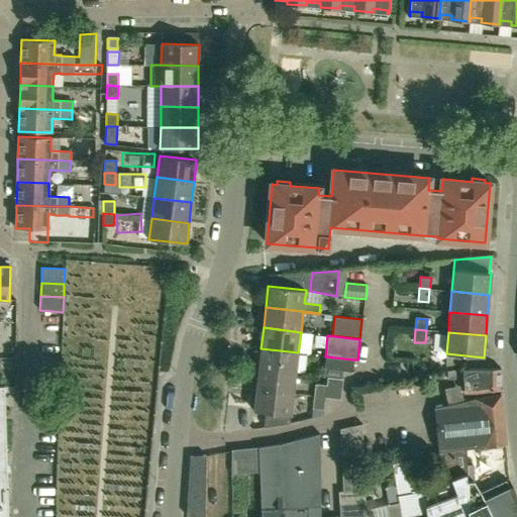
[(261,348),(259,369),(296,373),(298,352),(261,348)]
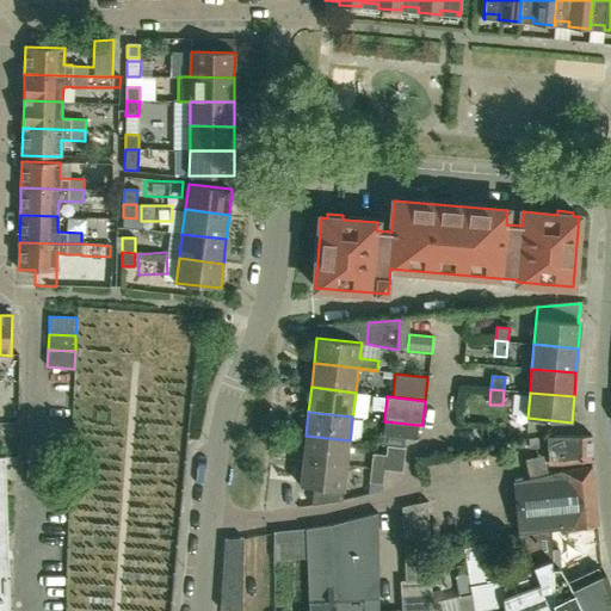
[(417,439),(418,425),(384,421),(383,436),(417,439)]
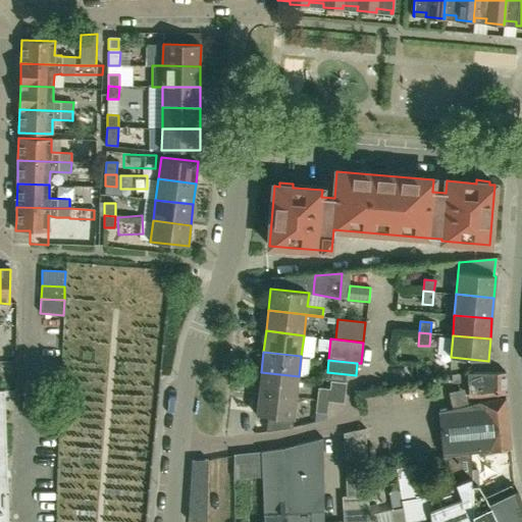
[(296,397),(299,376),(261,372),(259,393),(296,397)]
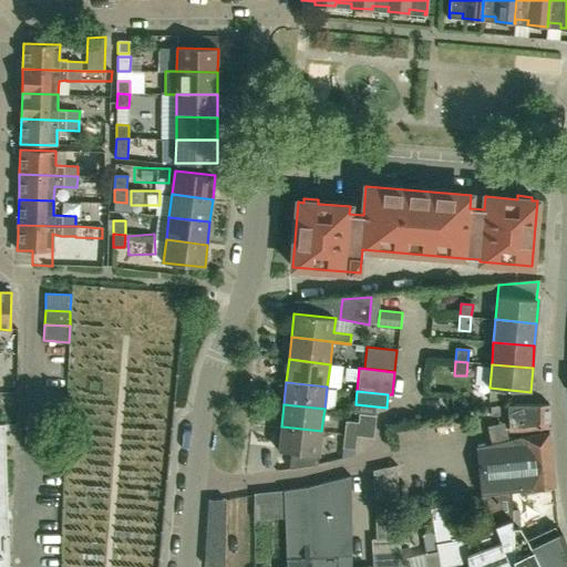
[(491,408),(491,416),(508,416),(508,420),(508,430),(516,430),(525,430),(549,428),(549,404),(548,404),(529,404),(508,404),(508,405),(508,406),(497,406),(491,408)]
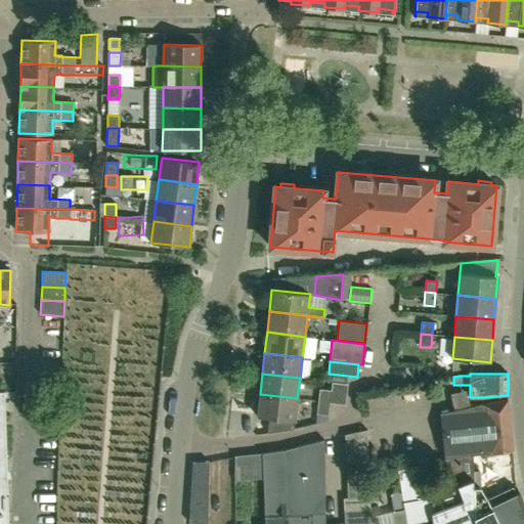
[(319,390),(318,400),(329,402),(331,391),(319,390)]
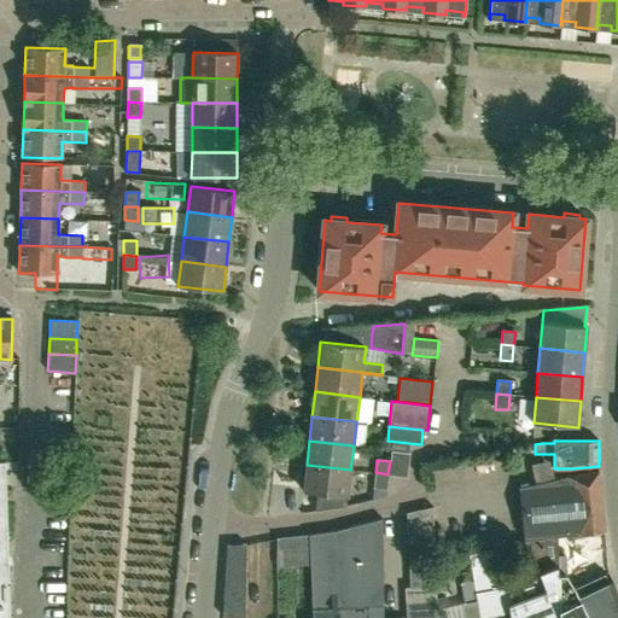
[(0,617),(10,617),(5,462),(0,461),(0,617)]
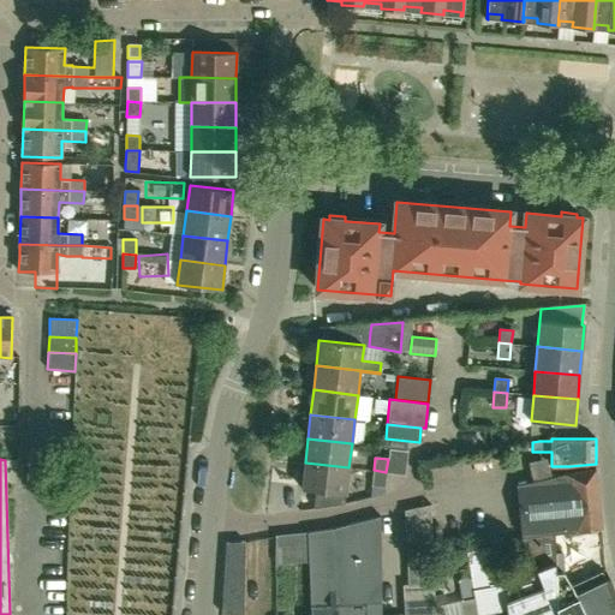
[(302,488),(316,490),(314,508),(345,503),(348,467),(305,463),(302,488)]
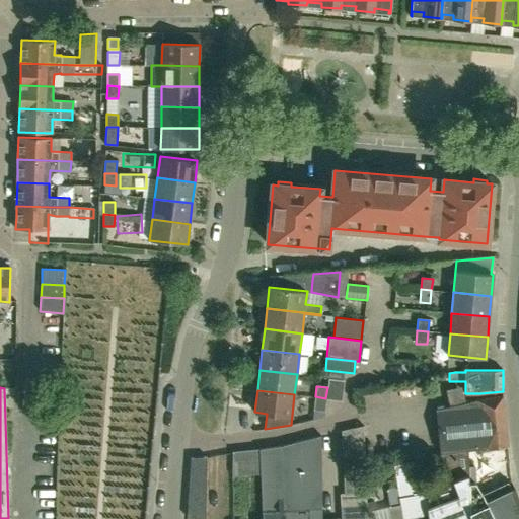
[(324,412),(325,398),(315,396),(314,410),(324,412)]
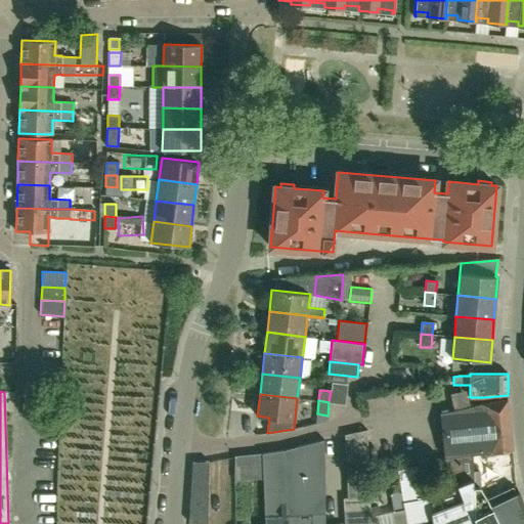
[(457,409),(440,413),(445,457),(446,476),(460,475),(461,484),(473,479),(472,454),(513,449),(508,400),(482,404),(475,405),(470,407),(457,409)]
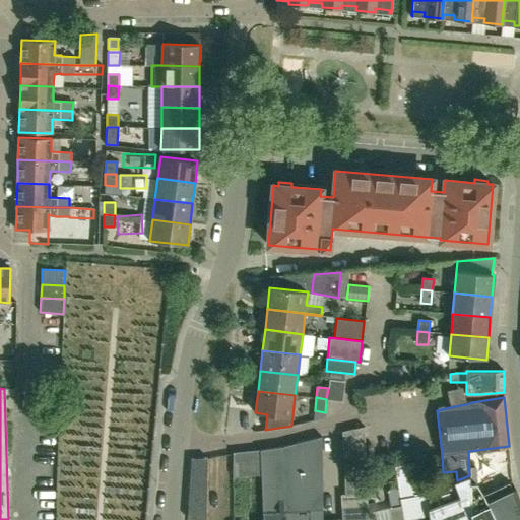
[(341,432),(342,445),(365,443),(364,427),(341,432)]
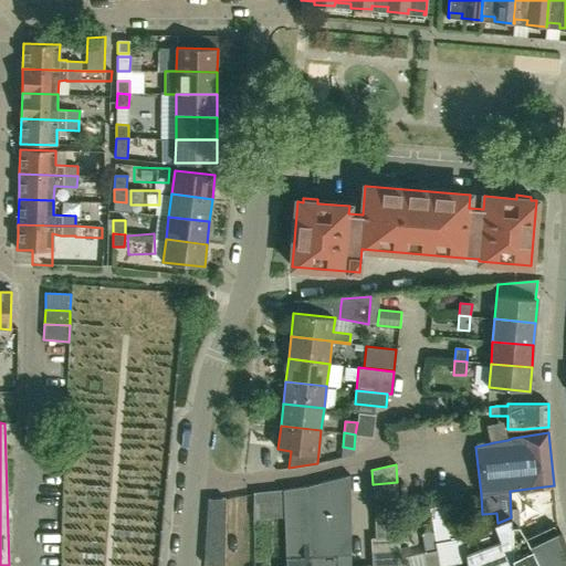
[(306,486),(283,490),(284,517),(285,565),(350,565),(350,474),(306,486)]
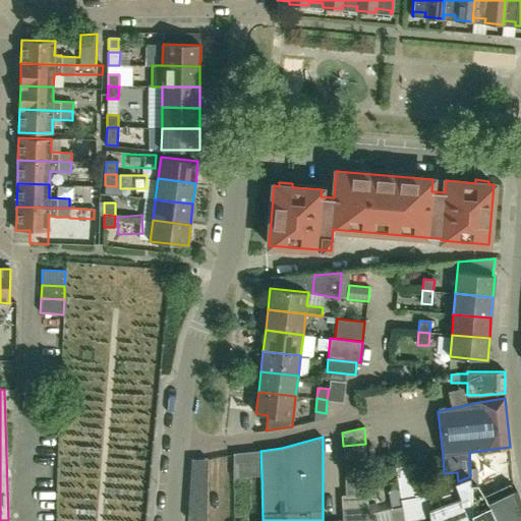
[(365,457),(365,444),(343,446),(344,458),(365,457)]
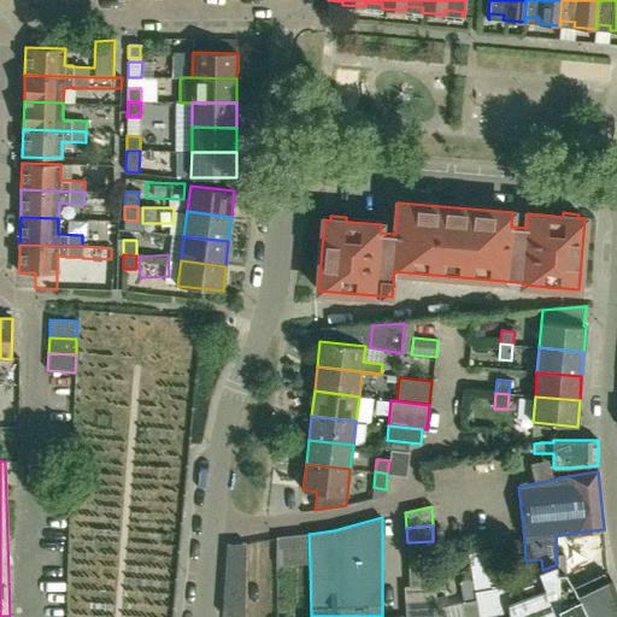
[(276,565),(276,566),(310,564),(309,534),(276,536),(276,565)]
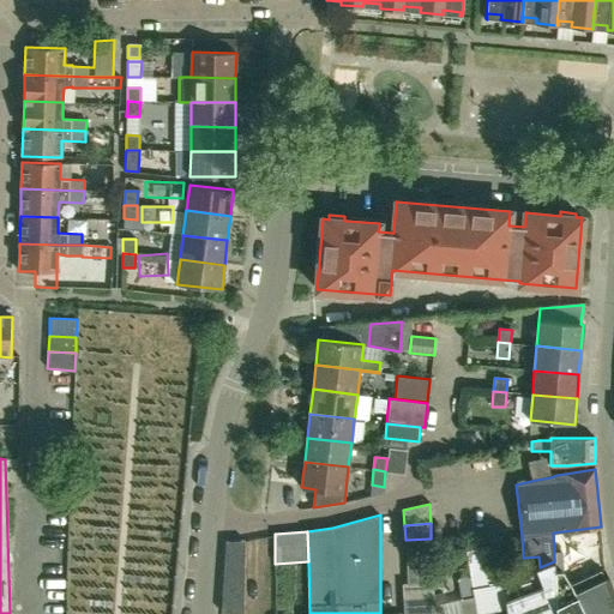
[(431,539),(405,540),(405,554),(432,553),(431,546),(431,539)]
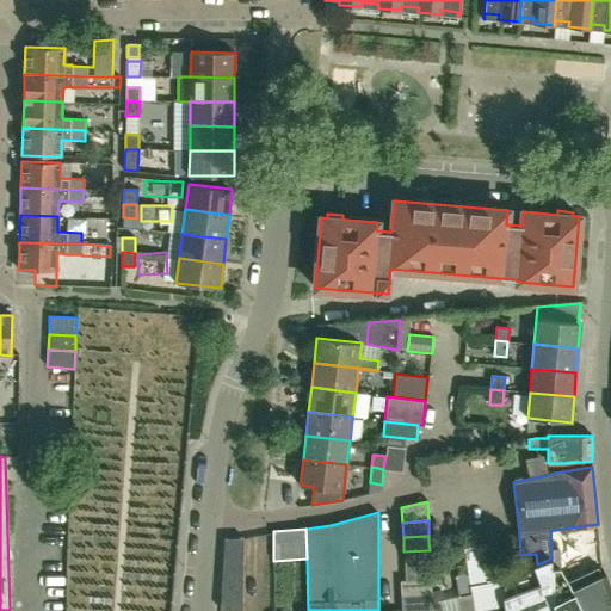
[(226,538),(220,610),(229,610),(241,610),(244,537),(226,538)]
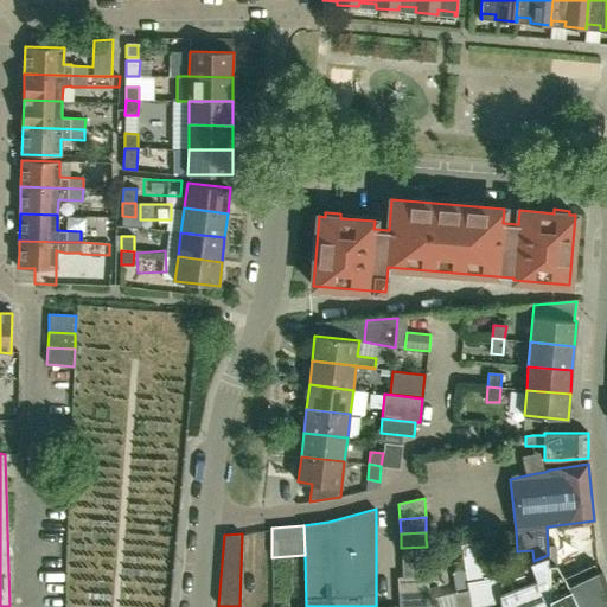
[(491,538),(460,544),(465,570),(467,588),(468,596),(470,606),(480,606),(502,604),(503,606),(553,606),(551,601),(551,592),(550,593),(548,562),(548,555),(534,561),(496,575),(491,538)]
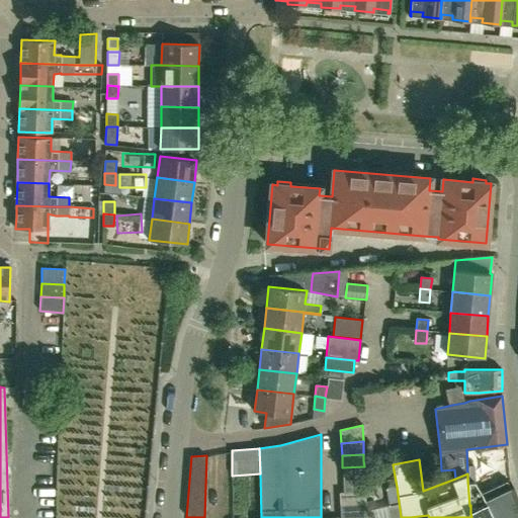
[(364,466),(342,467),(343,480),(364,479),(364,466)]
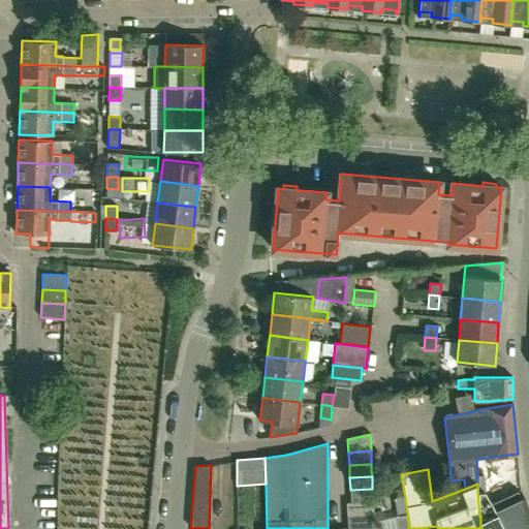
[(373,501),(372,489),(350,490),(350,502),(373,501)]
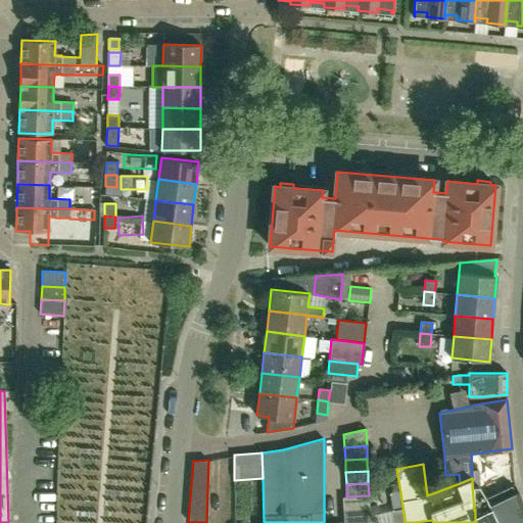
[(477,484),(472,484),(474,511),(475,510),(475,518),(476,522),(496,522),(496,520),(488,504),(485,497),(477,484)]
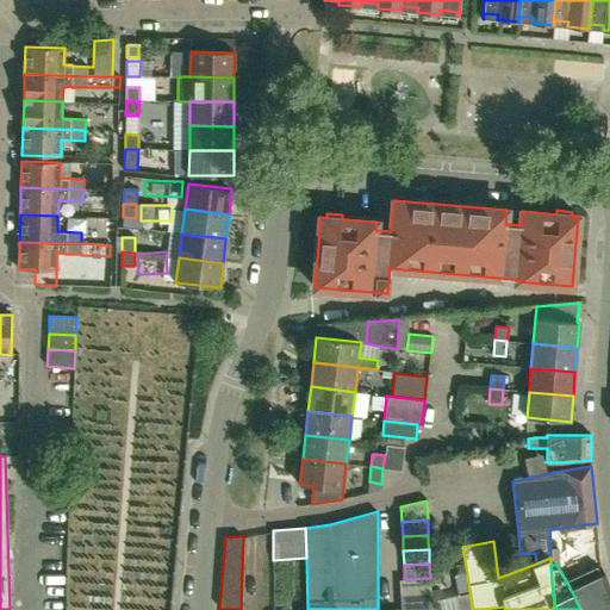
[(609,609),(609,589),(604,573),(602,574),(597,566),(566,580),(570,587),(579,609),(609,609)]
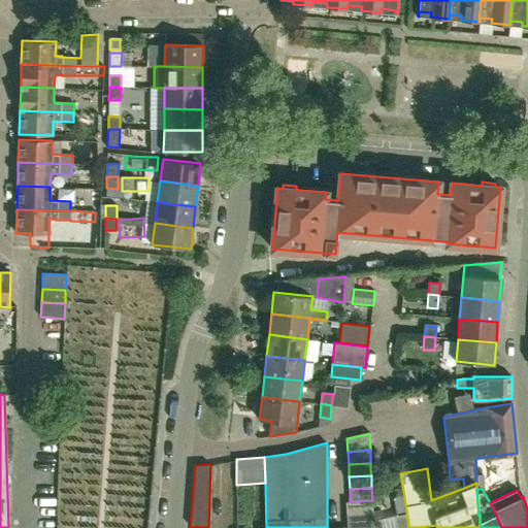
[(345,502),(345,515),(372,514),(372,500),(350,501),(345,501),(345,502)]
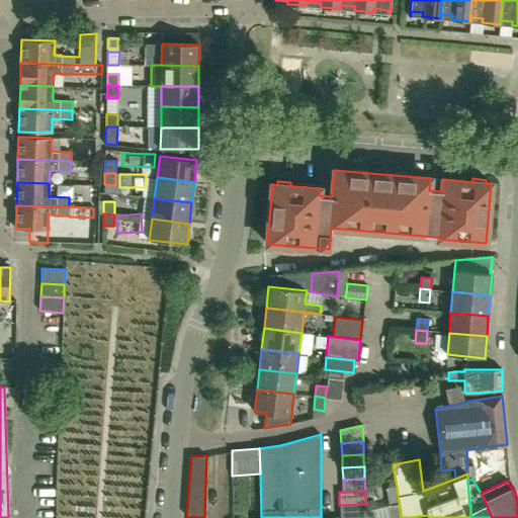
[(365,504),(339,505),(340,517),(339,517),(365,517),(366,516),(365,504)]
